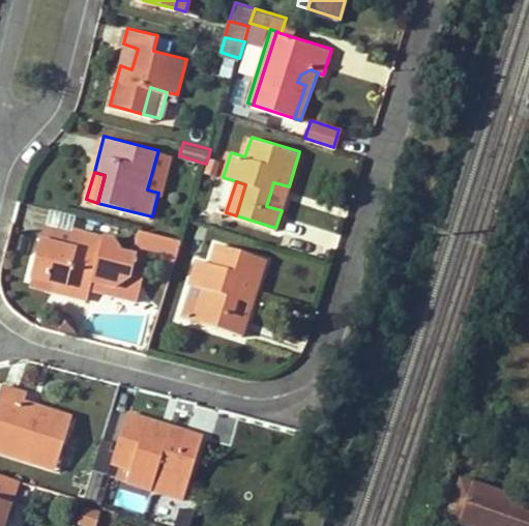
[(289,186),(273,182),(270,194),(285,198),(289,186)]
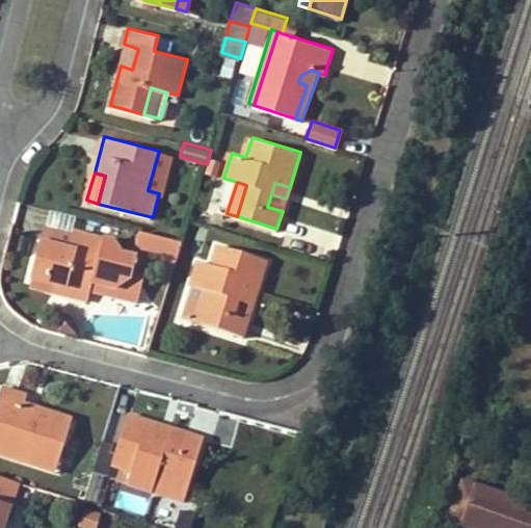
[(31,275),(54,282),(90,291),(94,281),(114,286),(133,275),(138,259),(123,253),(113,239),(74,228),(68,249),(41,242),(31,275)]
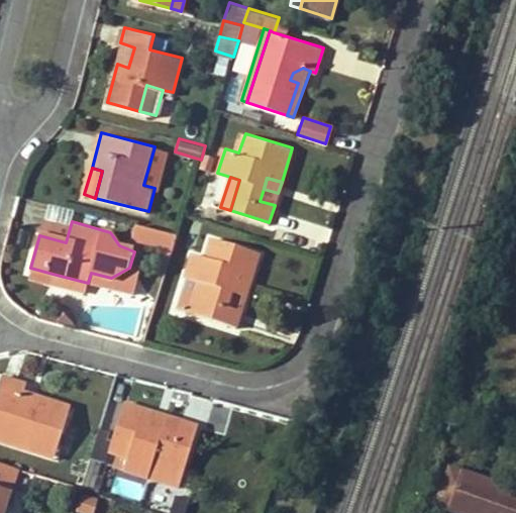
[(178,233),(136,223),(130,245),(171,257),(172,251),(178,233)]
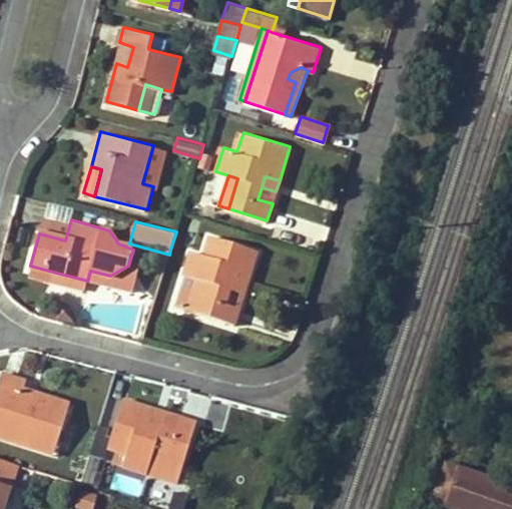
[(210,233),(203,253),(191,249),(184,273),(206,280),(196,311),(234,324),(240,306),(225,301),(229,290),(233,279),(247,283),(258,248),(210,233)]
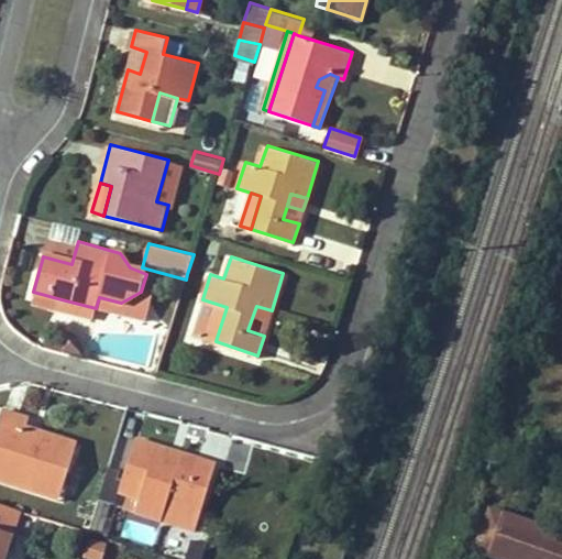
[(55,308),(57,298),(33,292),(31,302),(55,308)]
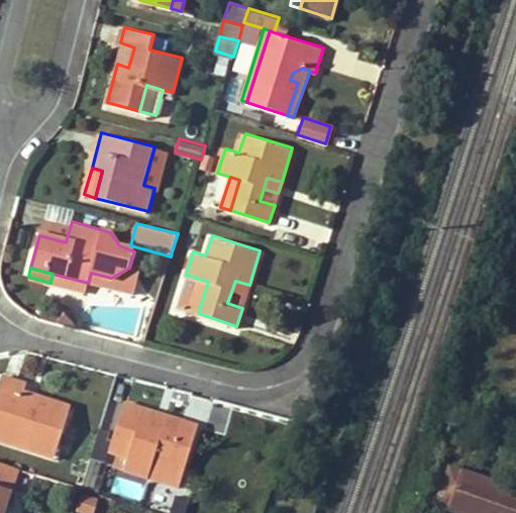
[(88,283),(53,274),(50,283),(85,293),(88,283)]
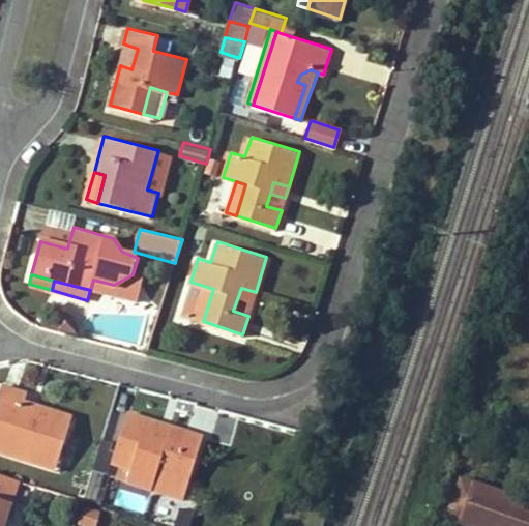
[(203,321),(213,289),(190,282),(180,314),(203,321)]
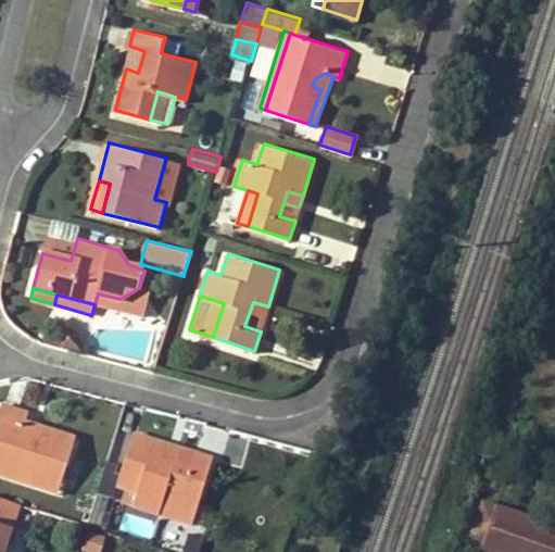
[(268,306),(253,302),(249,314),(264,320),(268,306)]
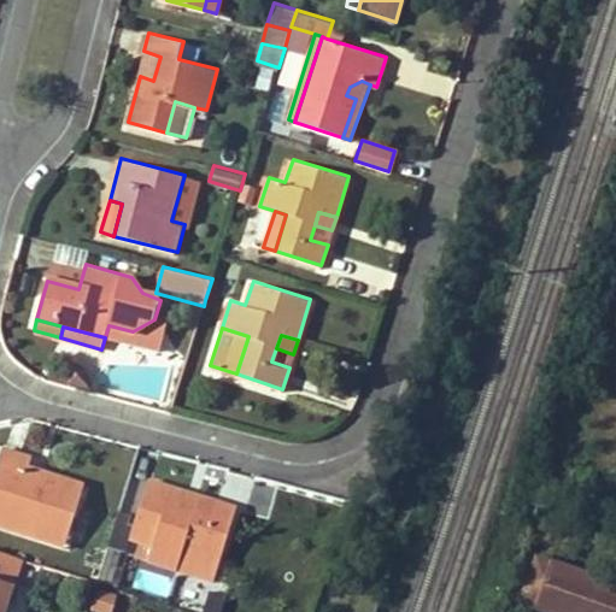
[(29,463),(31,454),(3,445),(0,452),(0,513),(68,536),(81,489),(46,476),(41,487),(33,484),(27,472),(29,463)]
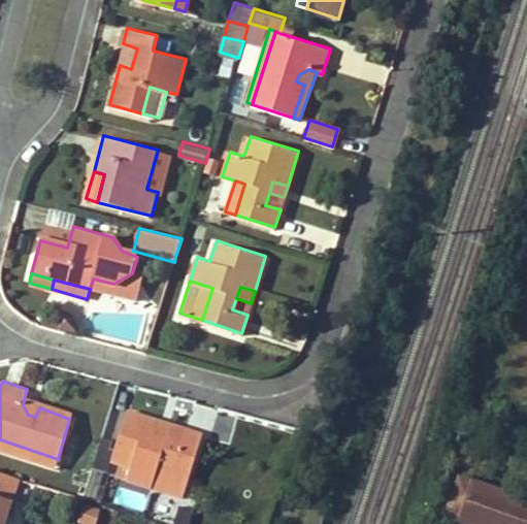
[(72,411),(25,396),(23,404),(28,415),(35,417),(39,407),(69,419),(72,411)]
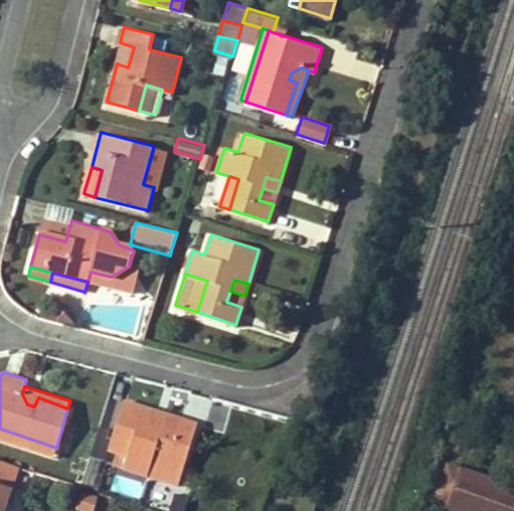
[(153,426),(158,410),(123,399),(108,448),(127,454),(123,467),(146,475),(151,461),(155,452),(185,461),(197,422),(180,417),(175,433),(163,429),(153,426)]
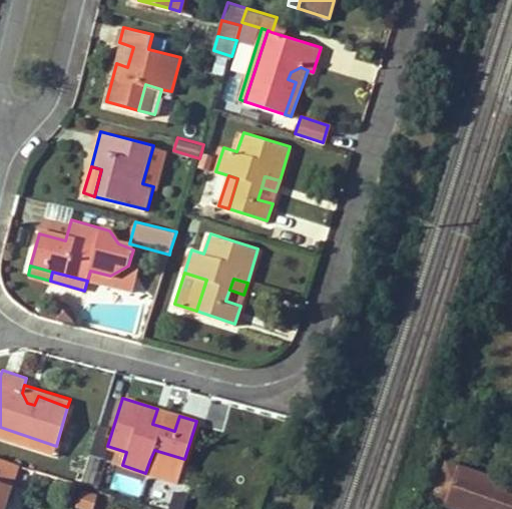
[(157,409),(152,424),(162,427),(167,412),(157,409)]
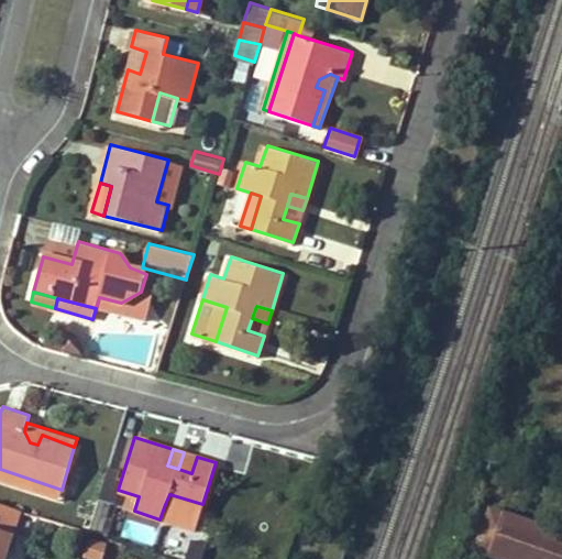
[(0,478),(58,496),(62,490),(0,469),(0,478)]
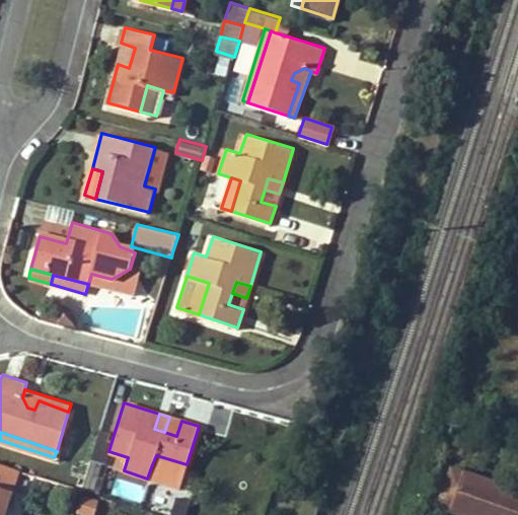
[(152,464),(183,474),(187,464),(156,455),(152,464)]
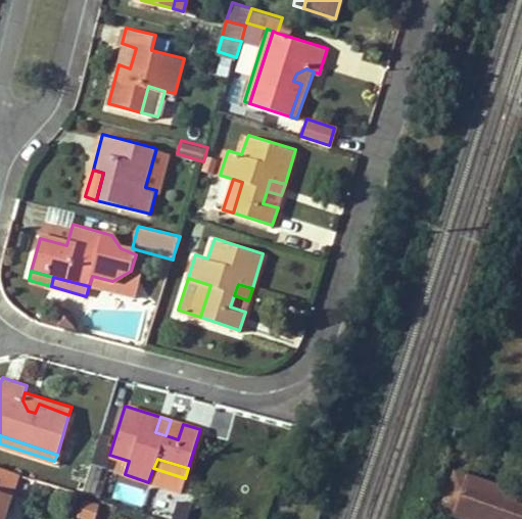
[(0,518),(1,518),(19,471),(0,465),(0,518)]
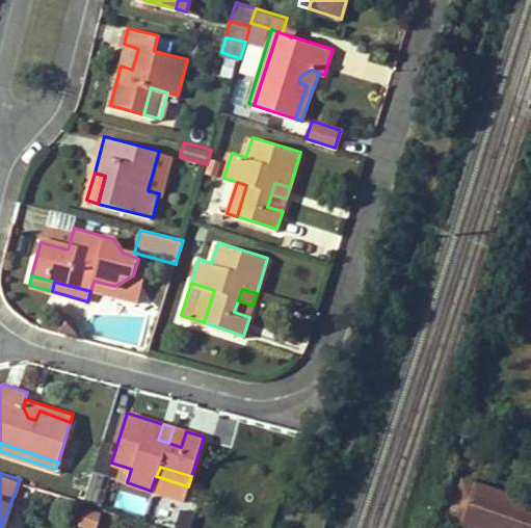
[(530,501),(465,477),(449,518),(478,527),(530,527),(530,501)]
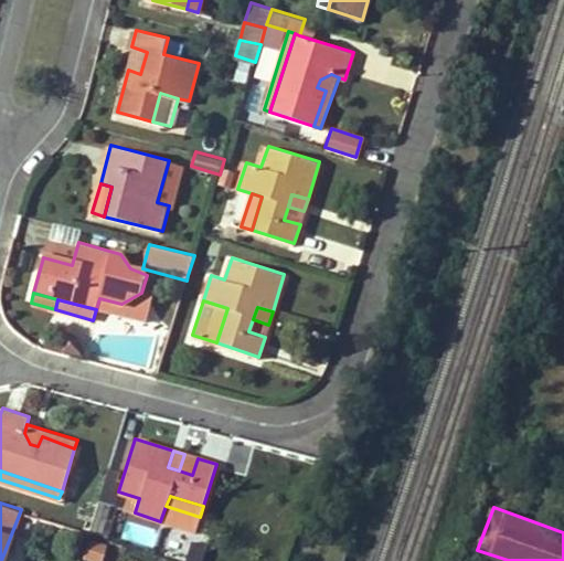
[(126,516),(121,533),(155,542),(159,525),(126,516)]
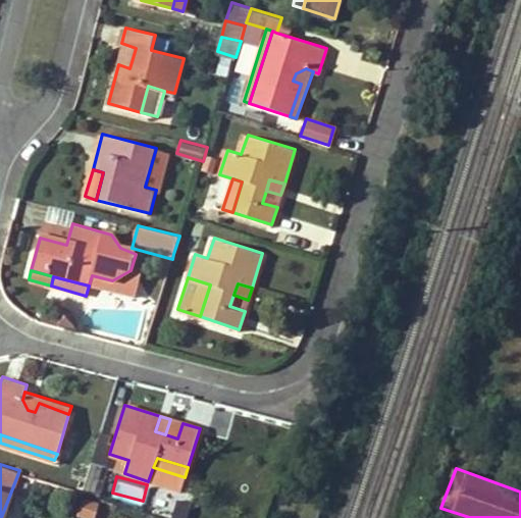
[(95,517),(99,499),(83,496),(79,514),(95,517)]
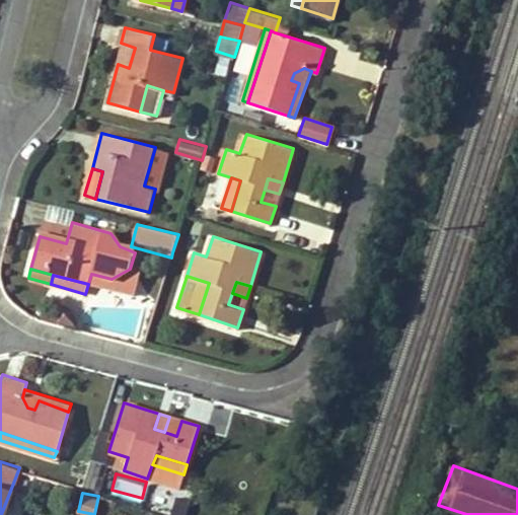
All buildings are outlined.
